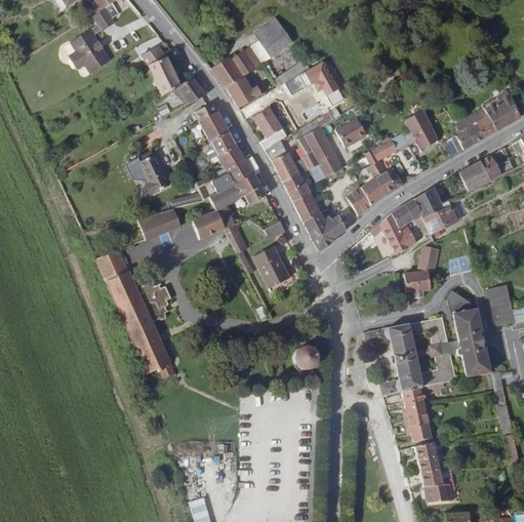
[(48,0),(61,14),(75,3),(73,0),(48,0)]
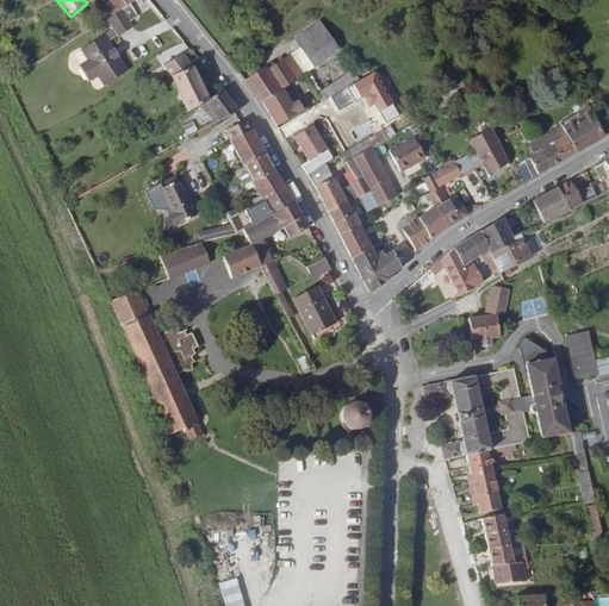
[(109,0),(105,2),(111,11),(126,0),(109,0)]
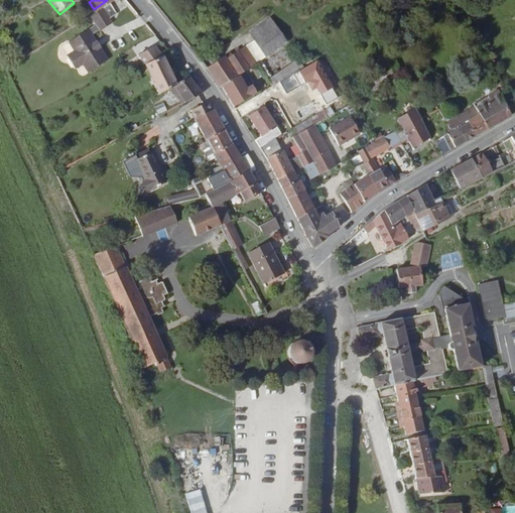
[(276,20),(254,32),(268,56),(289,45),(276,20)]
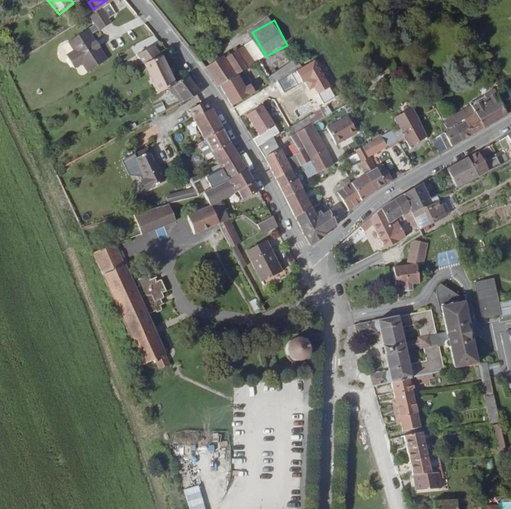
[(90,39),(94,36),(86,26),(68,39),(74,47),(66,53),(75,66),(83,60),(89,68),(108,55),(99,43),(95,46),(90,39)]
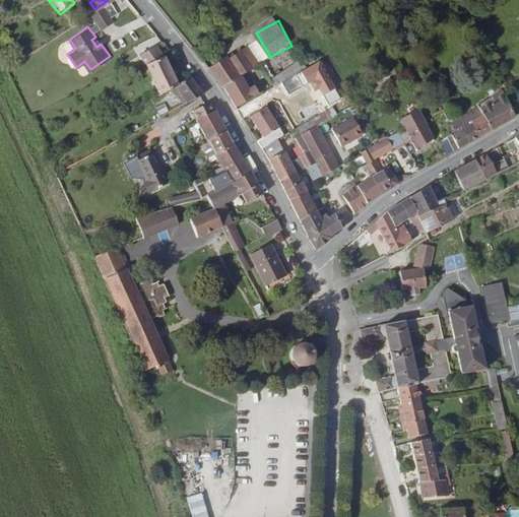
[(101,44),(95,37),(91,40),(96,47),(101,44)]
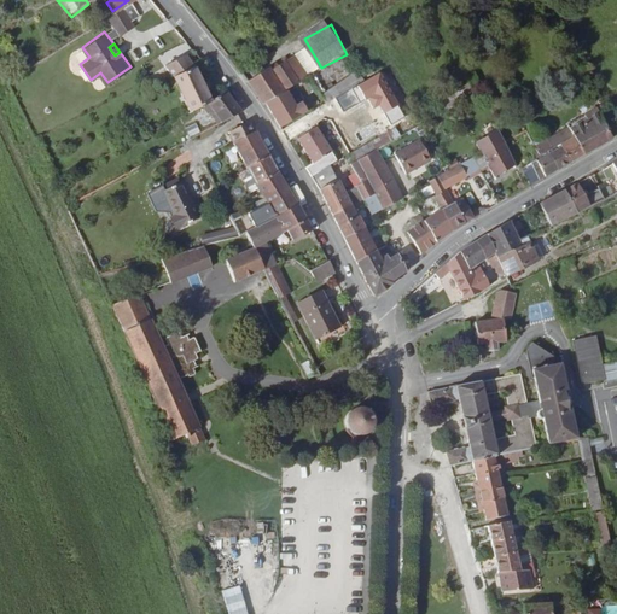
[(184,53),(163,70),(173,83),(190,113),(208,104),(213,101),(203,83),(193,64),(184,53)]
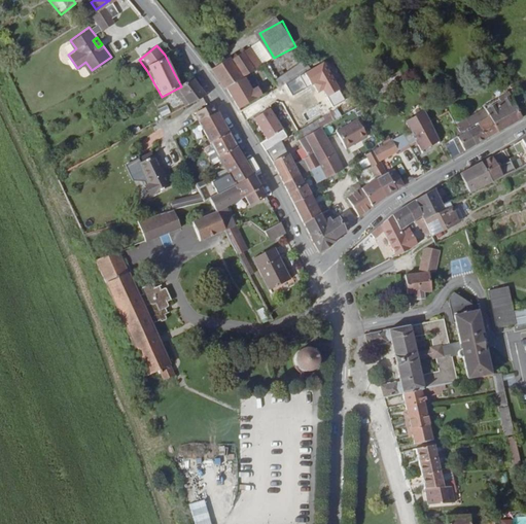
[(264,66),(265,66),(253,46),(235,56),(214,66),(228,86),(264,66)]
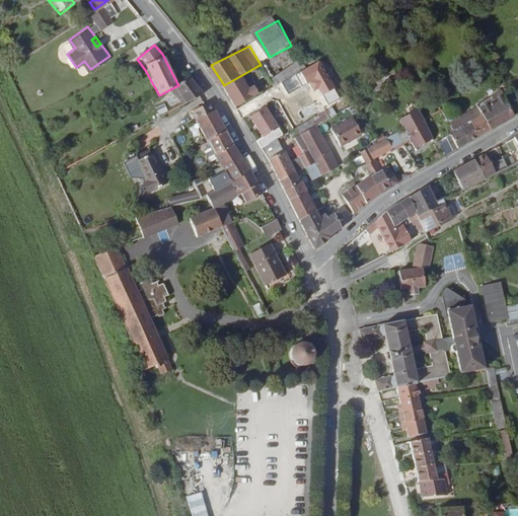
[(290,57),(287,51),(264,63),(268,70),(290,57)]
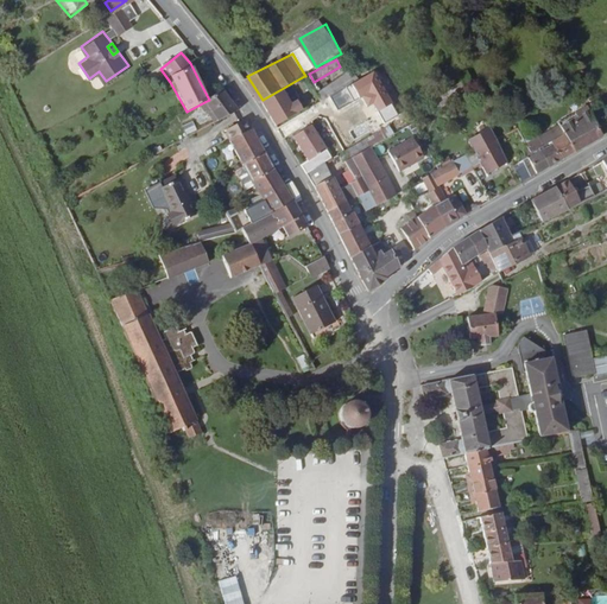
[(341,69),(315,84),(318,90),(346,75),(341,69)]
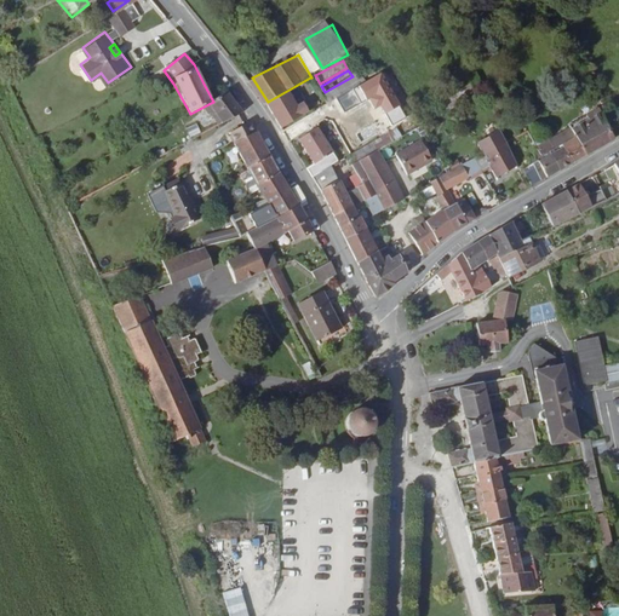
[(331,103),(365,82),(361,75),(326,95),(331,103)]
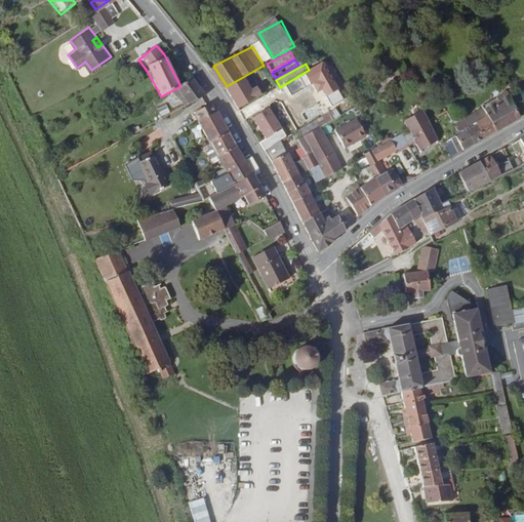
[(399,82),(409,76),(405,69),(395,75),(399,82)]
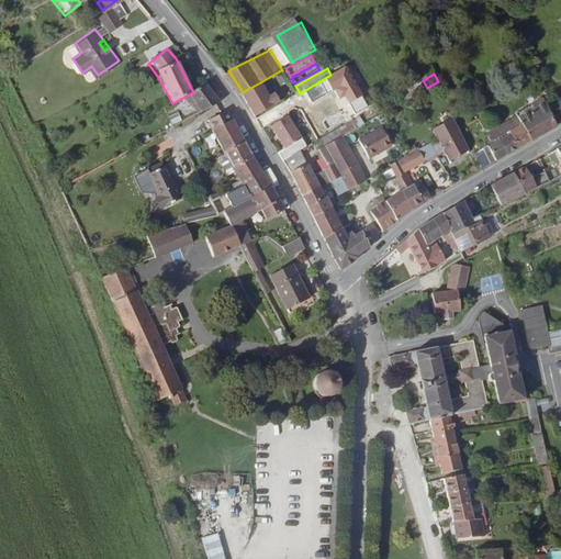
[(333,79),(331,75),(300,93),(295,96),(298,98),(333,79)]
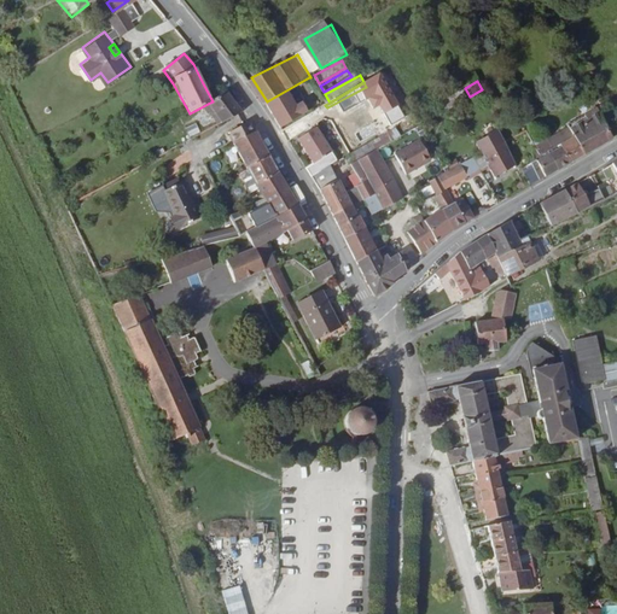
[(441,99),(446,109),(460,101),(470,97),(465,88),(464,87),(441,99)]
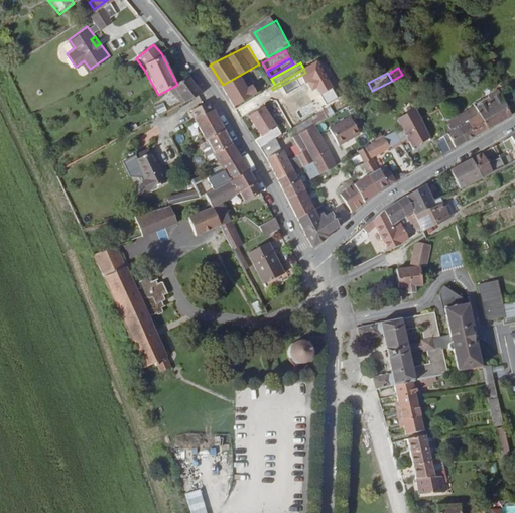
[(177,85),(173,87),(182,103),(199,94),(187,76),(177,85)]
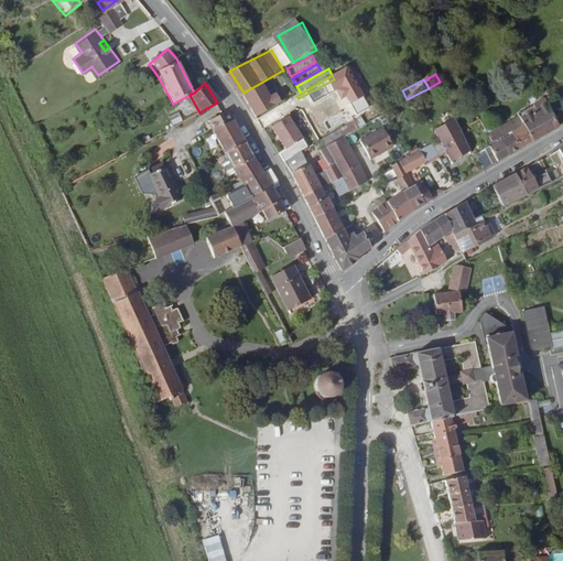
[(545,131),(562,122),(562,119),(549,94),(530,104),(545,131)]
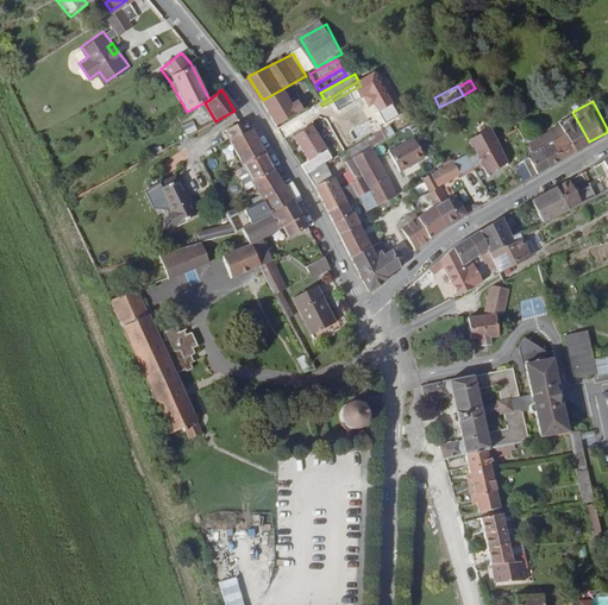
[(576,149),(589,142),(572,112),(561,120),(561,123),(563,126),(566,132),(568,134),(576,149)]
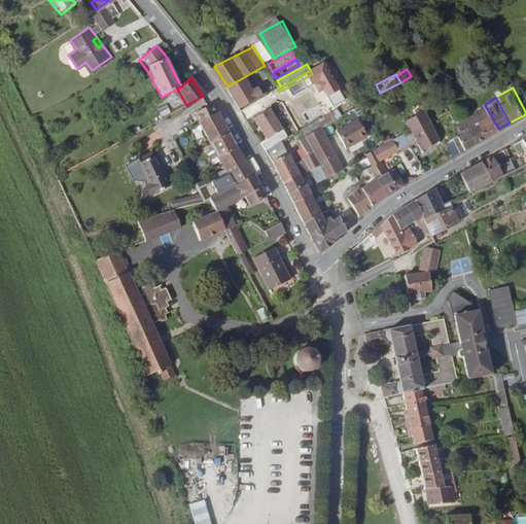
[(169,102),(160,106),(163,113),(172,109),(169,102)]
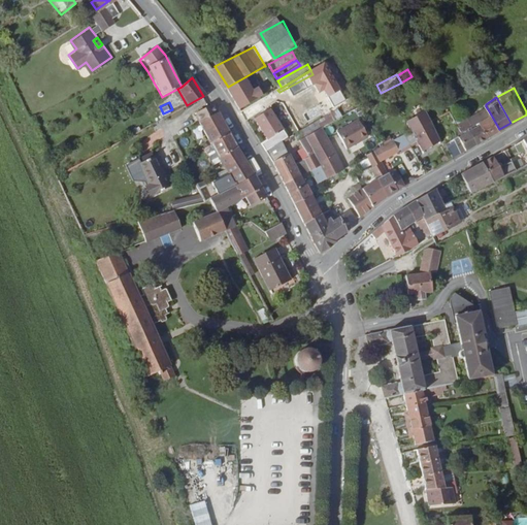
[(198,122),(204,132),(224,121),(212,102),(195,111),(200,121),(198,122)]
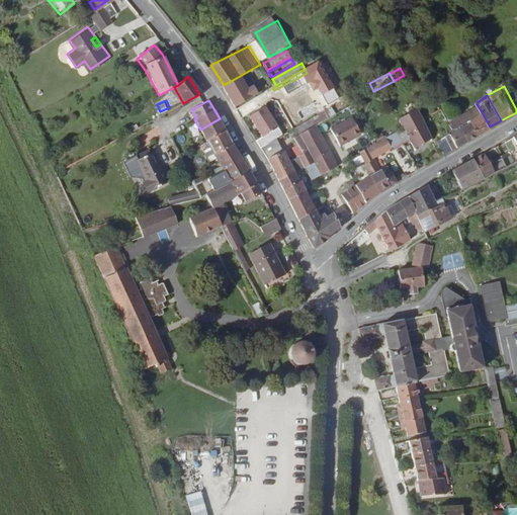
[(293,130),(288,120),(281,124),(269,103),(252,112),(264,135),(257,139),(262,147),(277,139),(293,130)]
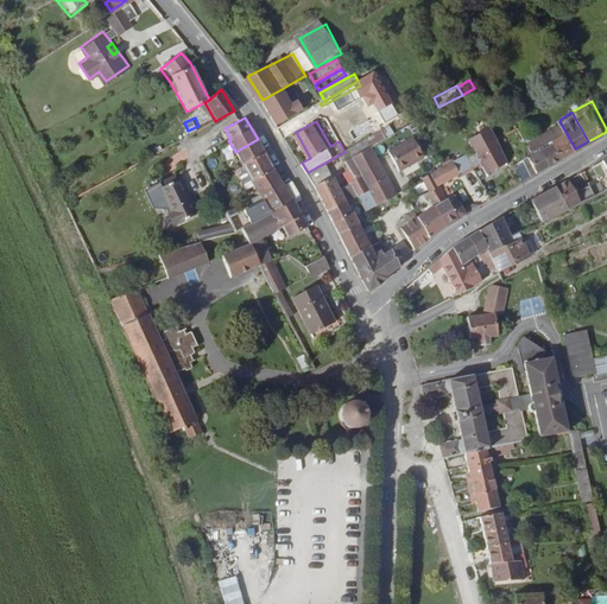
[(375,144),(400,129),(396,122),(372,135),(375,144)]
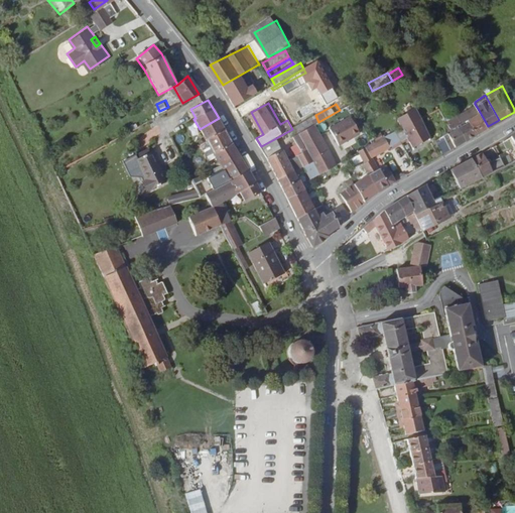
[(480,112),(477,107),(472,105),(444,121),(447,130),(458,124),(468,118),(480,112)]
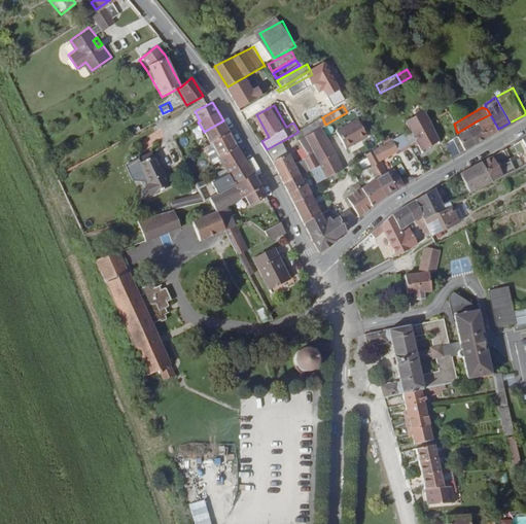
[(359,121),(352,109),(347,112),(325,125),(328,131),(334,128),(338,134),(359,121)]
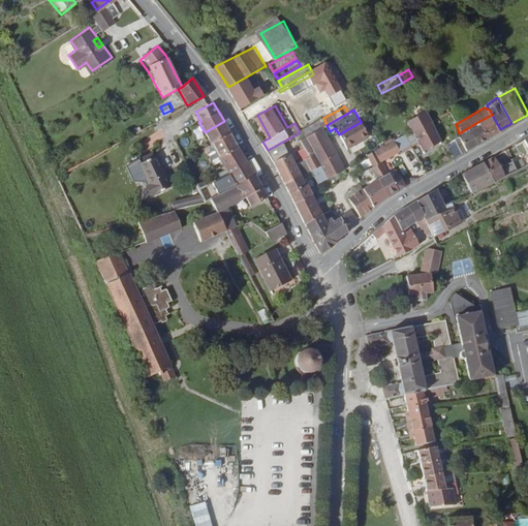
[(161,113),(152,118),(157,126),(165,121),(161,113)]
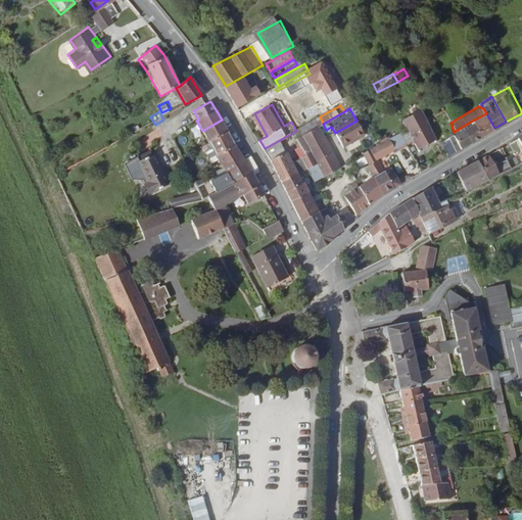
[(482,134),(494,128),(487,115),(476,122),(482,134)]
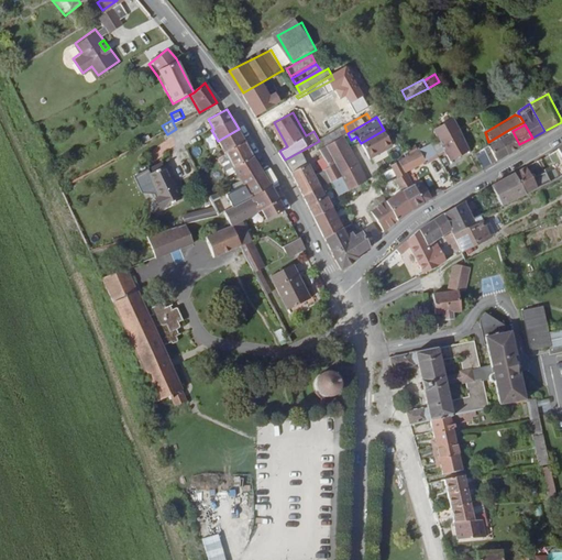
[(344,125),(324,138),(328,143),(348,133),(344,125)]
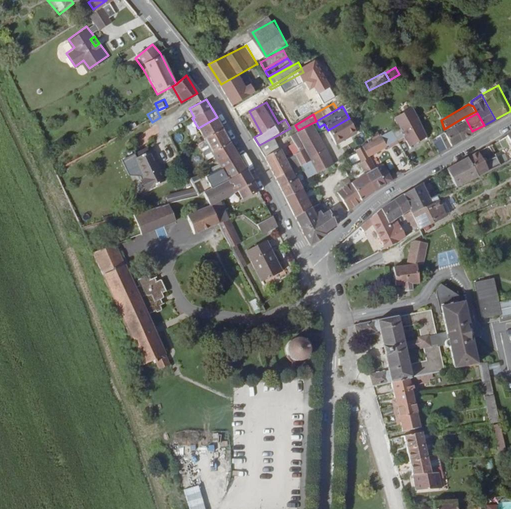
[(198,128),(201,134),(212,154),(232,141),(217,117),(198,128)]
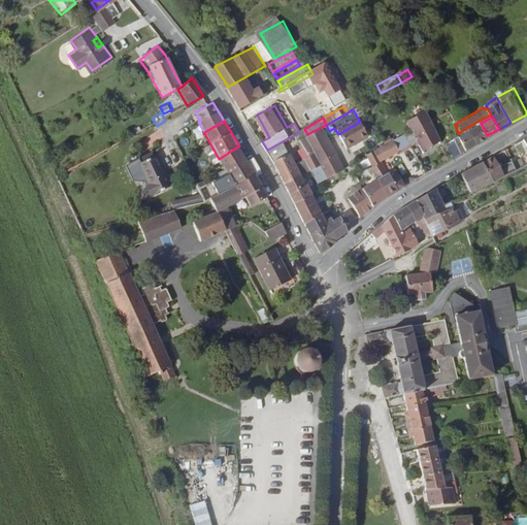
[(476,142),(487,135),(481,123),(480,124),(479,121),(468,127),(476,142)]
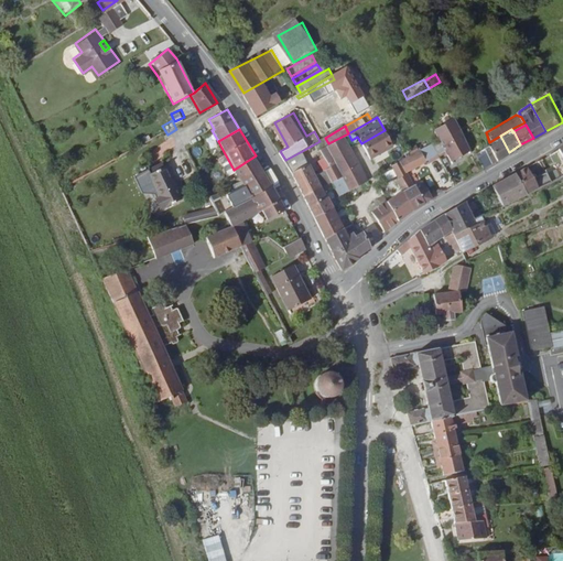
[(468,150),(457,130),(444,137),(434,143),(440,154),(450,149),(455,158),(468,150)]
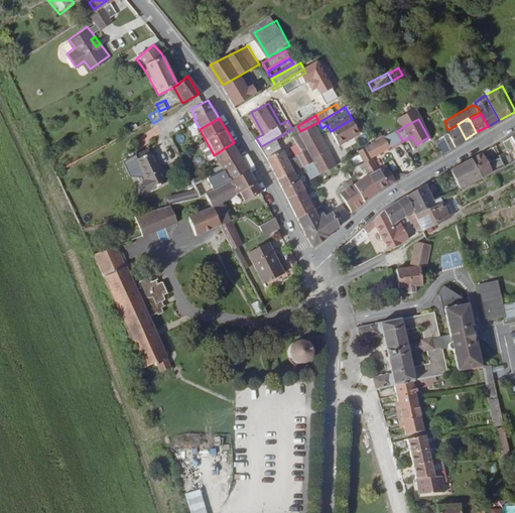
[(342,162),(322,128),(318,122),(300,131),(295,135),(299,141),(304,151),(309,148),(323,172),(342,162)]
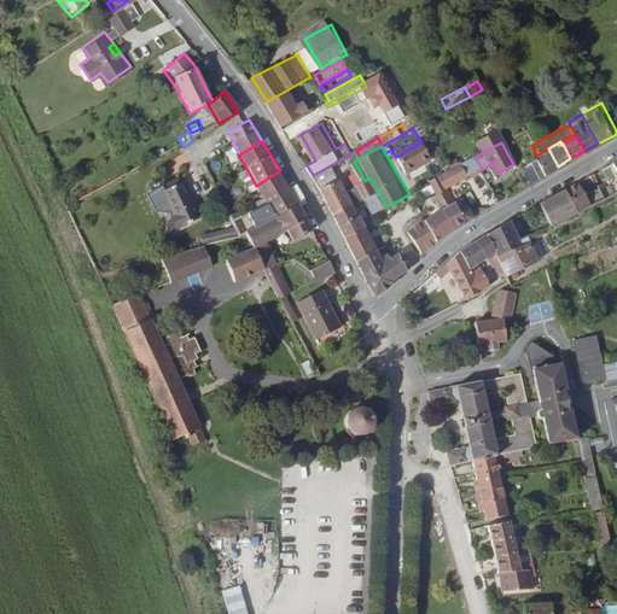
[(546,173),(558,167),(548,148),(536,156),(546,173)]
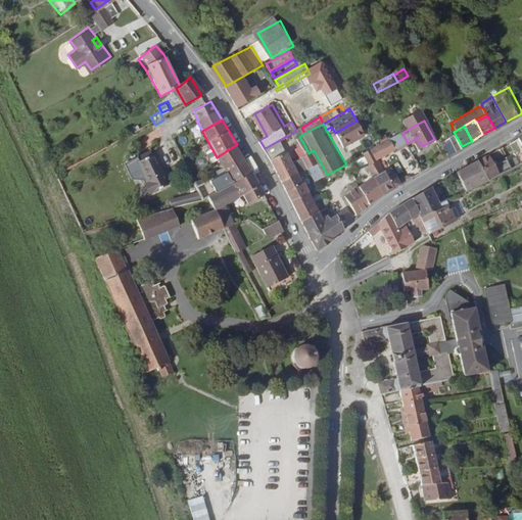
[(462,146),(454,132),(448,135),(457,149),(462,146)]
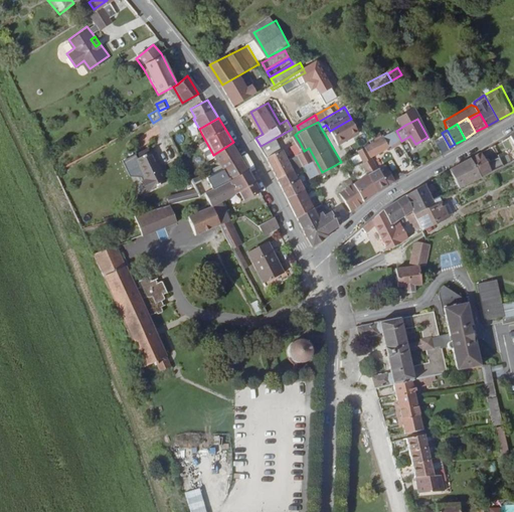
[(396,131),(377,141),(366,147),(371,157),(401,141),(396,131)]
